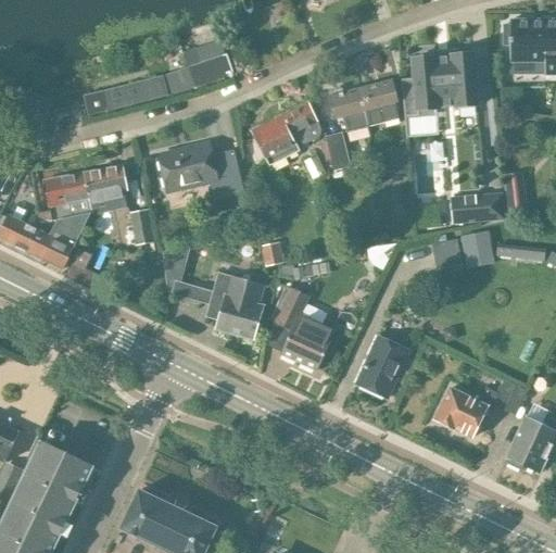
[(555,15),(510,16),(510,21),(504,21),(504,41),(509,41),(509,58),(544,58),(544,71),(555,71),(555,15)]
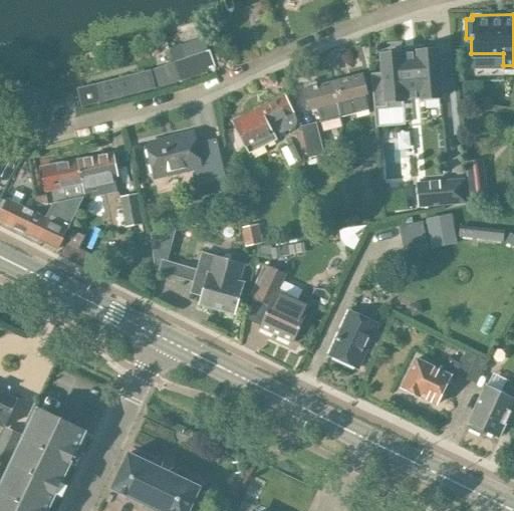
[(441,95),(441,45),(417,47),(418,50),(417,50),(417,53),(405,54),(404,47),(379,50),(381,71),(371,72),(374,105),(388,104),(387,100),(389,99),(389,100),(403,99),(403,98),(406,98),(406,96),(421,95),(422,96),(441,95)]
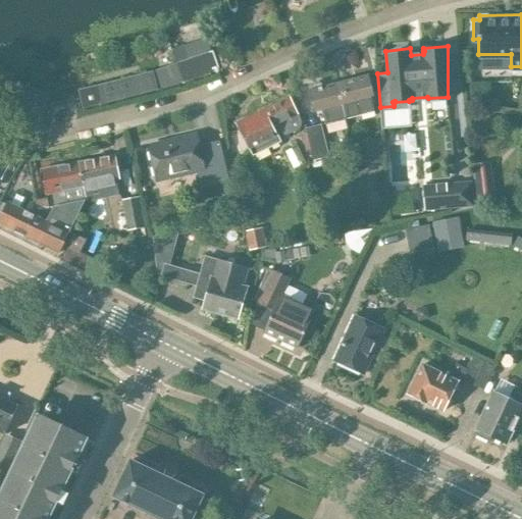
[(153,69),(82,89),(86,105),(127,93),(159,87),(219,66),(213,49),(153,69)]
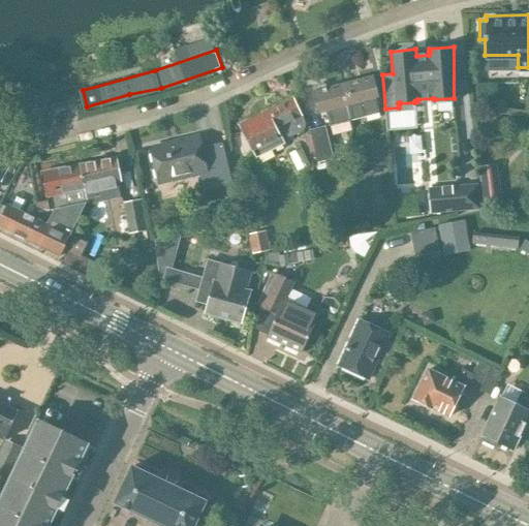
[(376,95),(379,95),(374,74),(348,81),(358,117),(380,111),(376,95)]
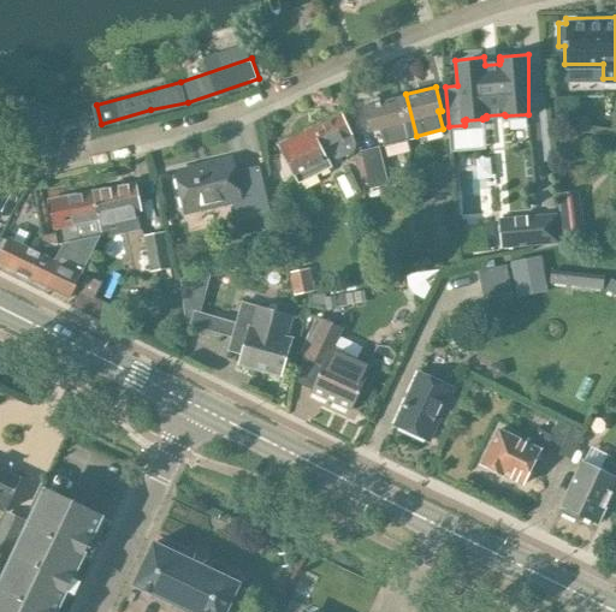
[(416,136),(406,94),(381,101),(380,95),(366,99),(367,104),(373,129),(381,126),(385,143),(416,136)]
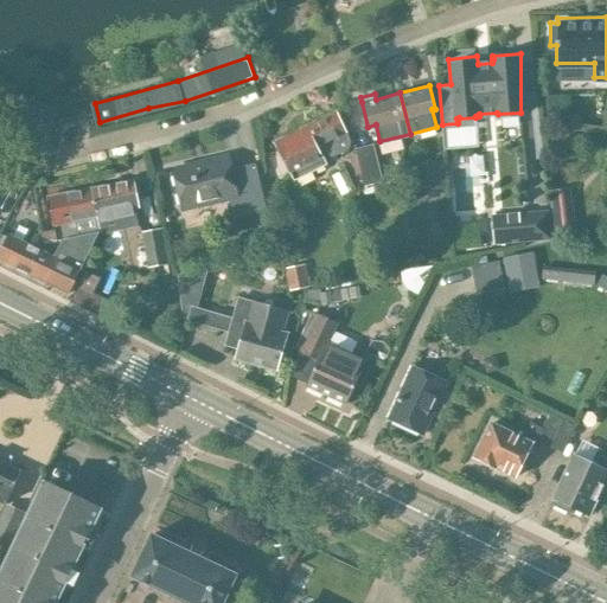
[(336,108),(305,123),(321,159),(325,158),(344,147),(349,143),(350,139),(349,134),(336,108)]
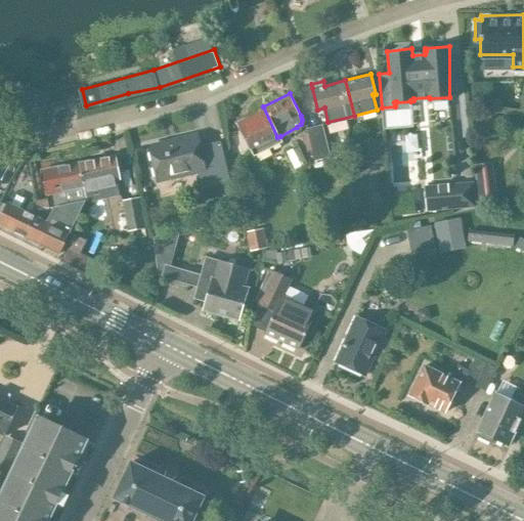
[(263,106),(235,121),(249,147),(250,146),(254,154),(282,139),(280,136),(277,137),(263,106)]
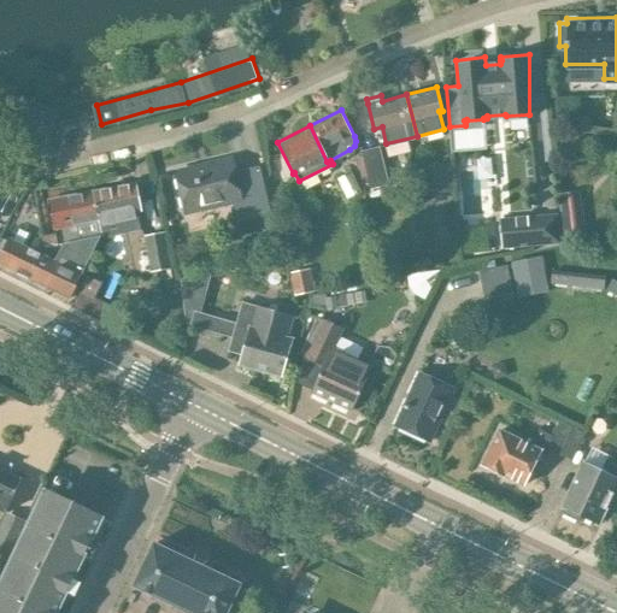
[(391,183),(380,145),(362,149),(371,188),(391,183)]
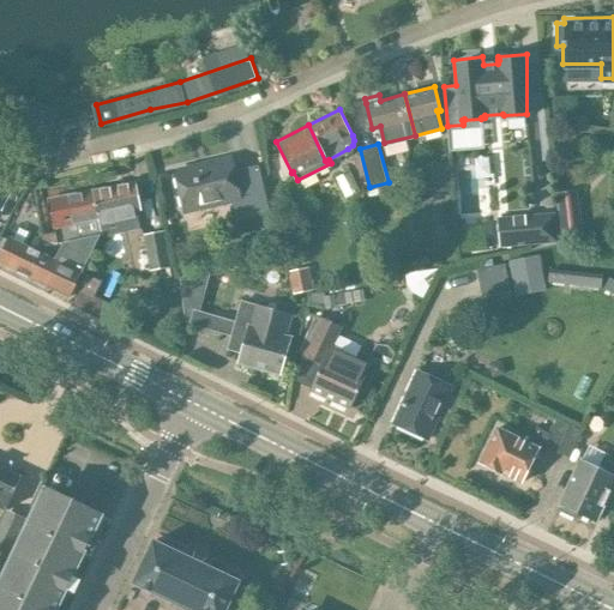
[(230,156),(174,169),(184,210),(228,199),(232,213),(259,207),(251,175),(236,179),(230,156)]
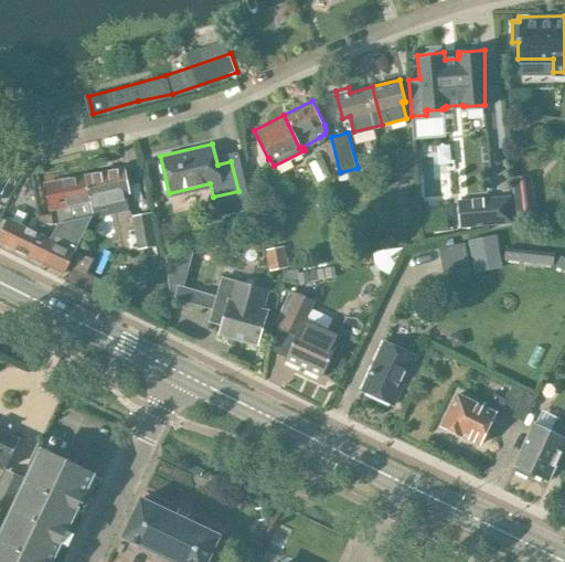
[(415,173),(413,147),(395,149),(398,176),(415,173)]
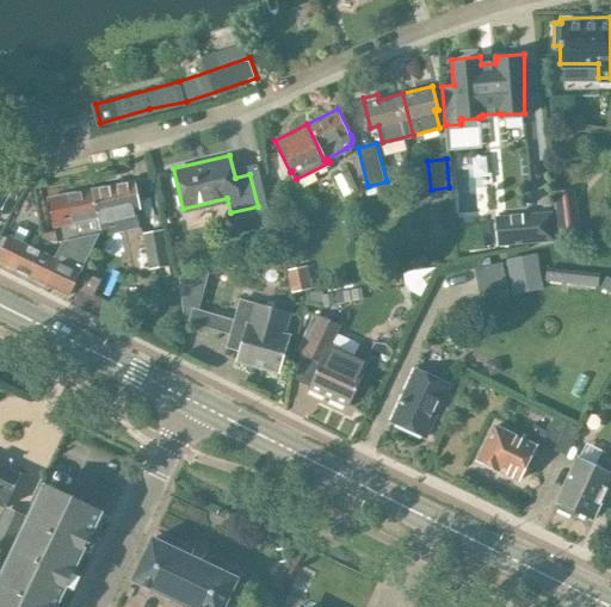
[(135,179),(93,187),(99,215),(103,231),(102,231),(103,234),(140,227),(136,208),(141,206),(135,179)]
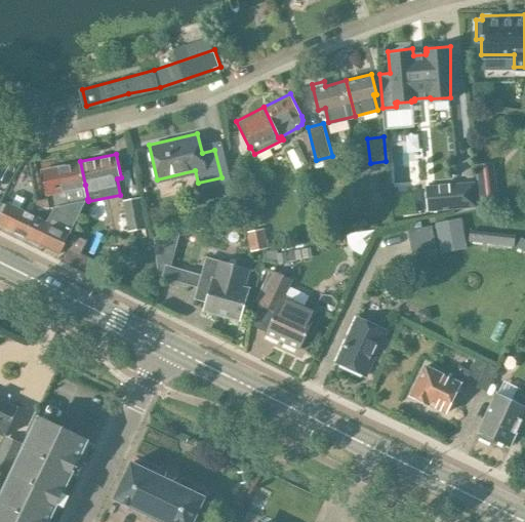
[(88,199),(80,161),(42,169),(47,192),(53,191),(55,204),(63,202),(64,204),(84,200),(87,199),(88,199)]
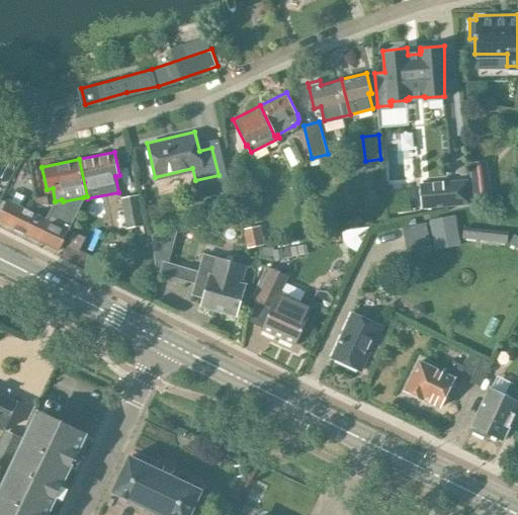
[(490,192),(487,168),(470,170),(473,193),(490,192)]
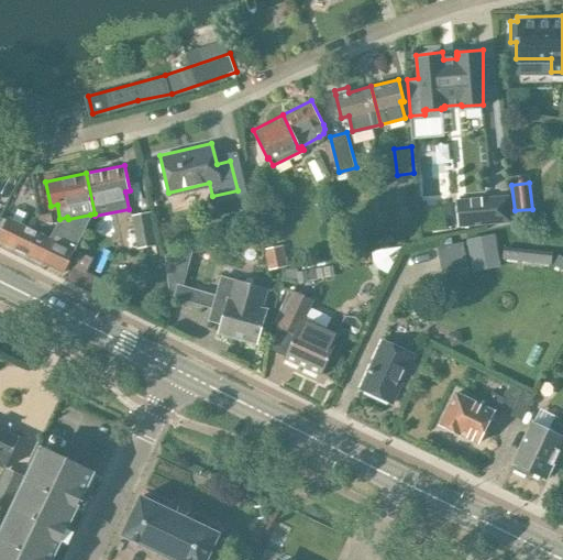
[(482,196),(456,198),(459,224),(484,222),(482,196)]
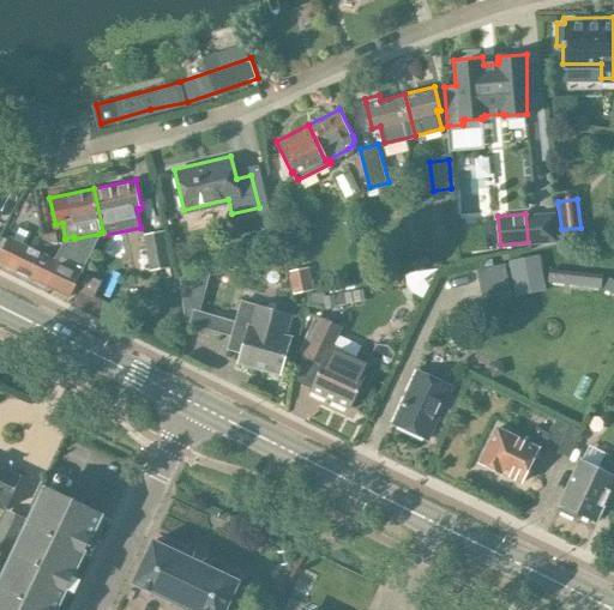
[(173,265),(166,230),(145,234),(151,269),(173,265)]
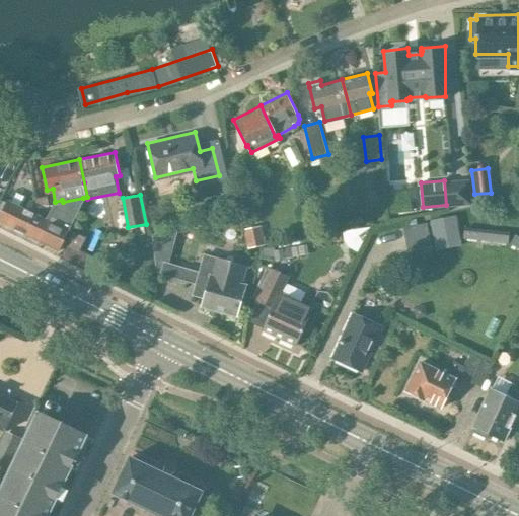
[(0,220),(60,249),(84,198),(83,198),(63,202),(54,204),(47,218),(8,200),(0,216),(0,220)]
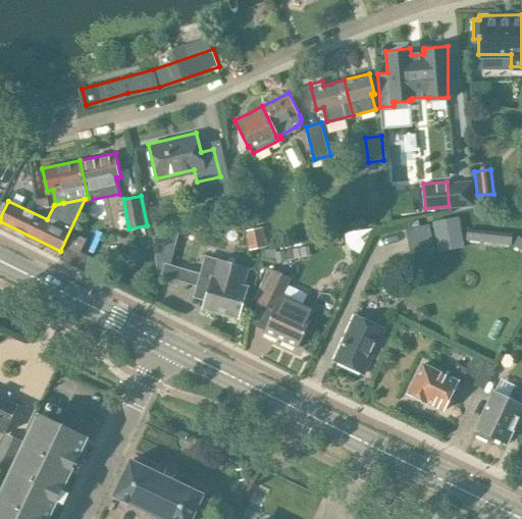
[(459,213),(432,218),(438,249),(465,244),(459,213)]
